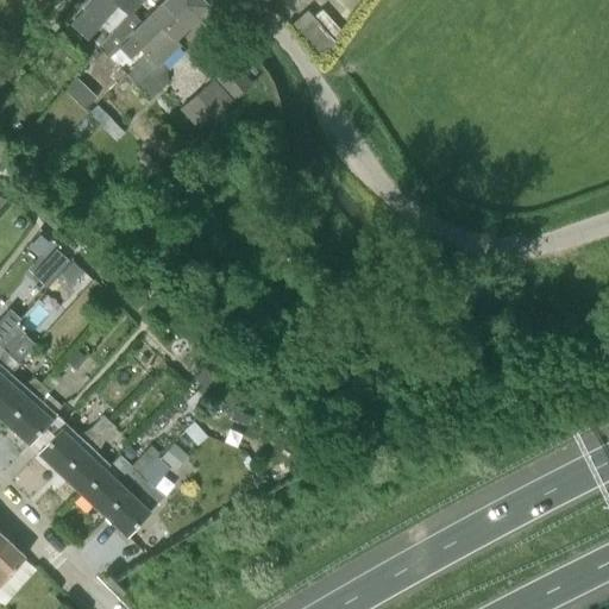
[(86,8),(73,26),(100,49),(132,12),(142,0),(90,0),(85,7),(86,8)]
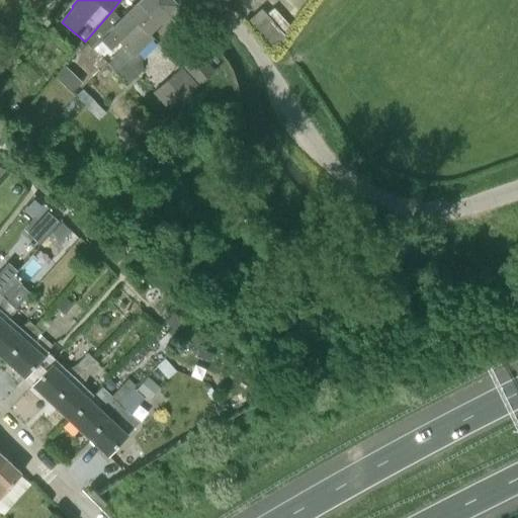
[(112,10),(85,41),(94,50),(103,40),(111,51),(120,41),(127,32),(132,36),(141,26),(138,24),(150,10),(145,6),(150,0),(159,0),(165,6),(155,16),(159,20),(177,5),(172,0),(140,0),(120,20),(112,10)]
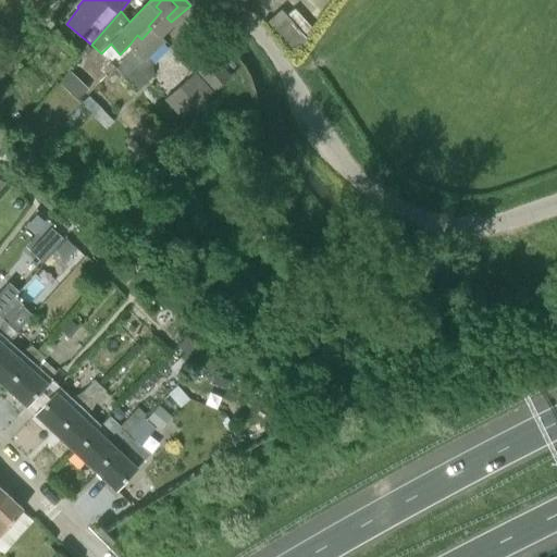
[(165,39),(159,33),(171,22),(166,17),(177,7),(171,0),(161,0),(156,7),(161,11),(148,26),(151,28),(141,39),(137,35),(130,45),(133,49),(121,61),(122,64),(116,70),(124,77),(120,82),(132,97),(146,83),(133,69),(141,59),(144,60),(165,39)]
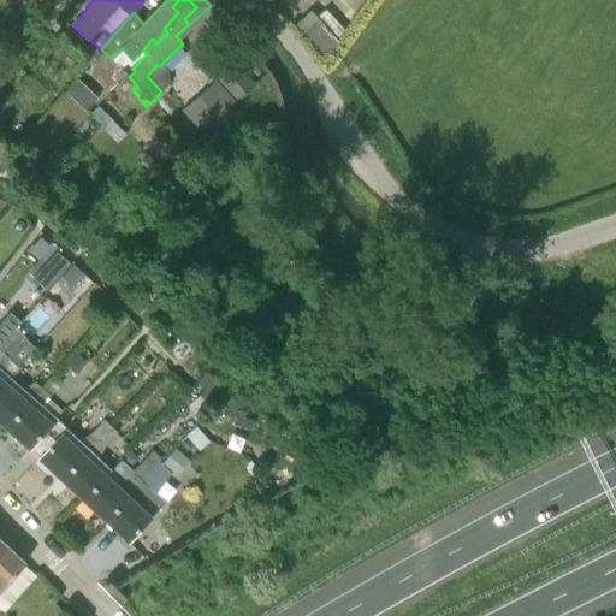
[(324,57),(338,42),(311,11),(295,25),(324,57)]
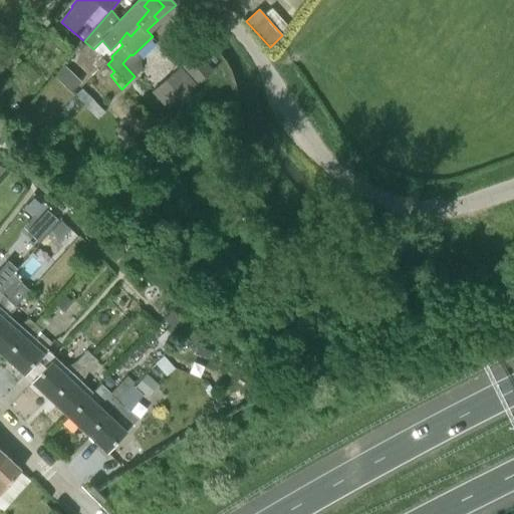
[(197,85),(212,71),(195,53),(180,67),(197,85)]
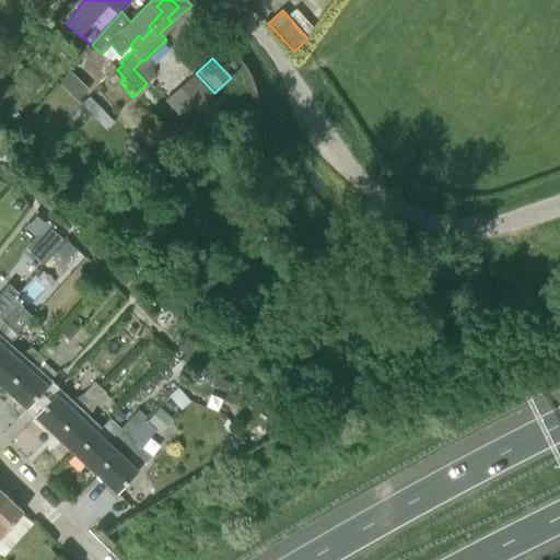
[(79,102),(86,93),(90,91),(71,73),(60,84),(79,102)]
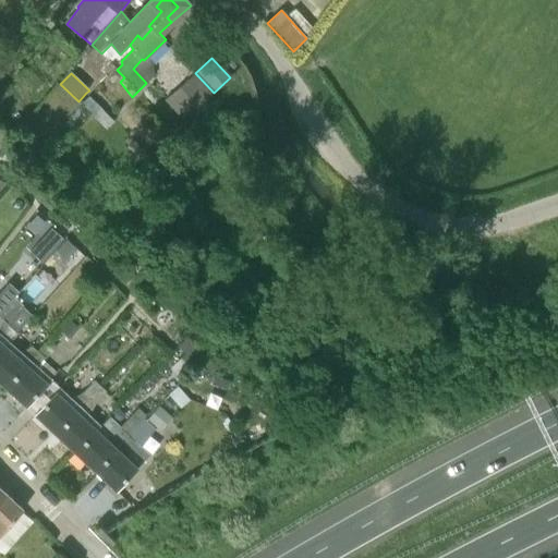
[(182,120),(210,93),(193,74),(165,101),(182,120)]
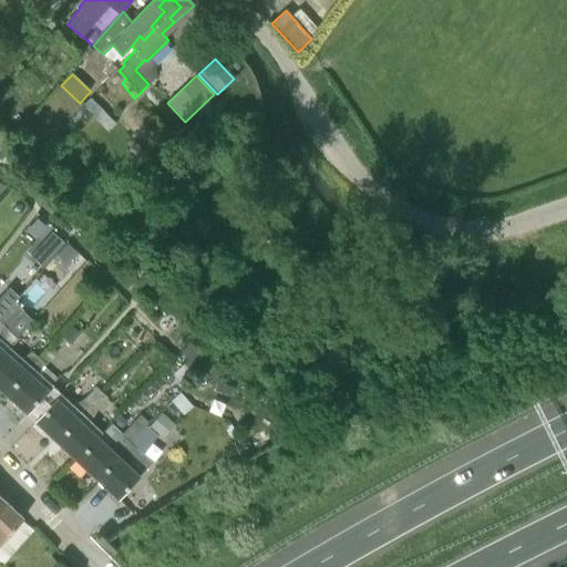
[(101,110),(88,94),(80,103),(93,116),(107,132),(116,123),(102,109),(101,110)]
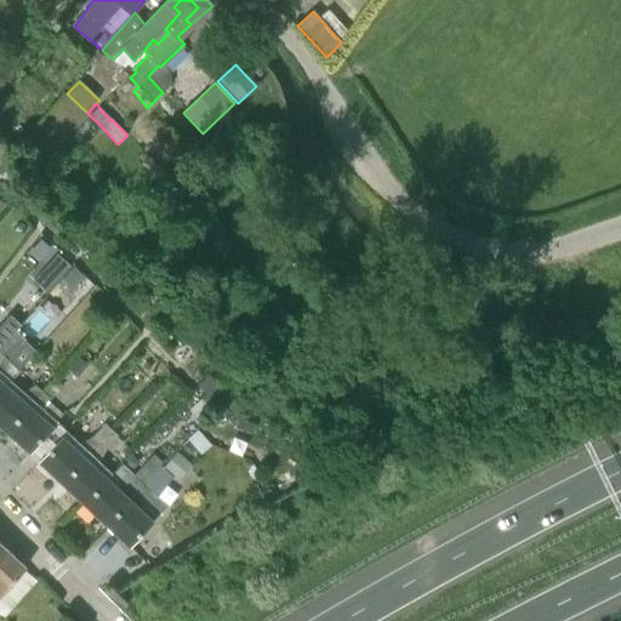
[(47,291),(70,266),(57,254),(34,280),(47,291)]
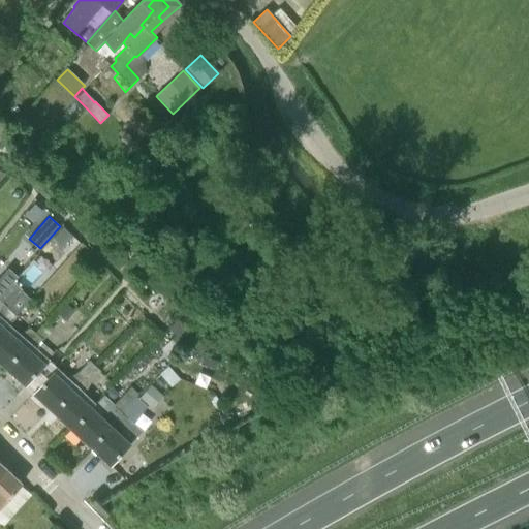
[(0,336),(11,323),(17,317),(6,308),(22,290),(13,282),(0,297),(0,336)]
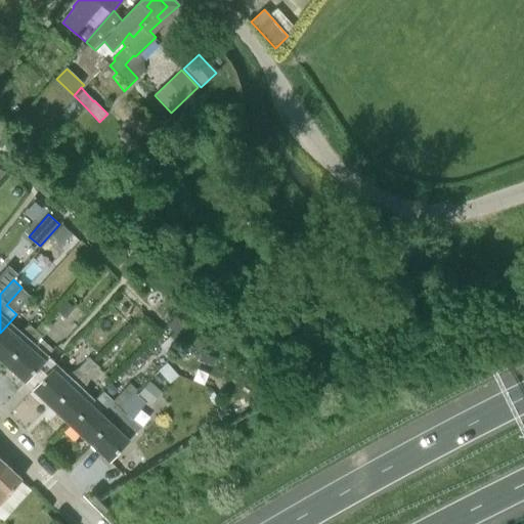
[(58,310),(66,316),(74,306),(67,301),(58,310)]
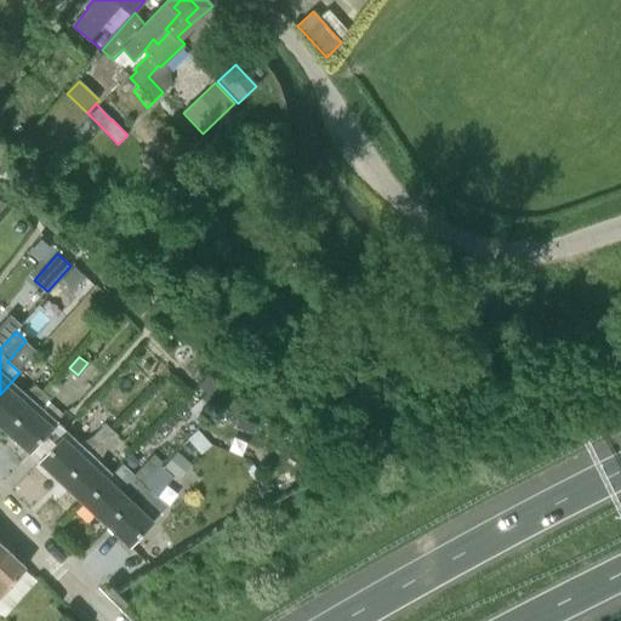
[(214,410),(226,397),(228,394),(208,375),(198,386),(205,394),(201,398),(214,410)]
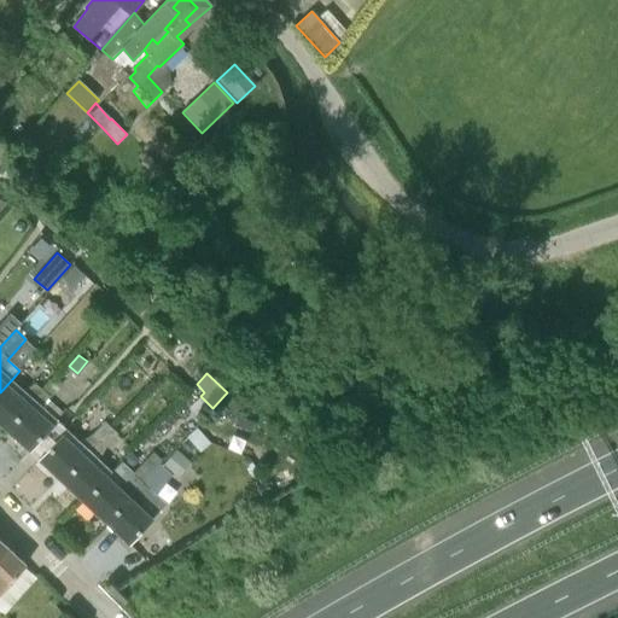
[(27,389),(13,378),(0,392),(0,423),(7,430),(44,391),(35,383),(27,389)]
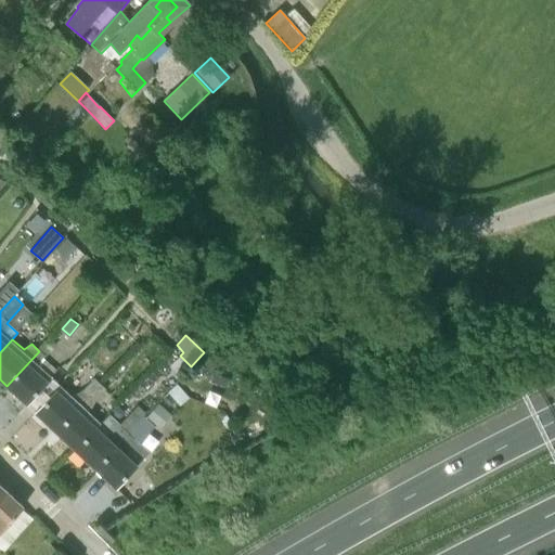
[(27,404),(48,381),(53,374),(41,363),(44,356),(39,351),(7,386),(27,404)]
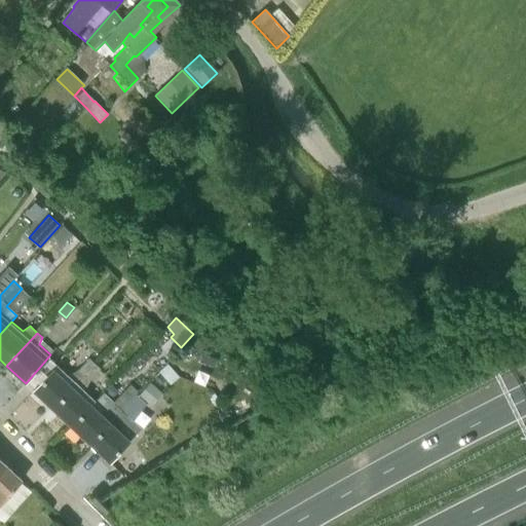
[(53,409),(95,366),(88,360),(78,370),(64,378),(54,369),(33,390),(53,409)]
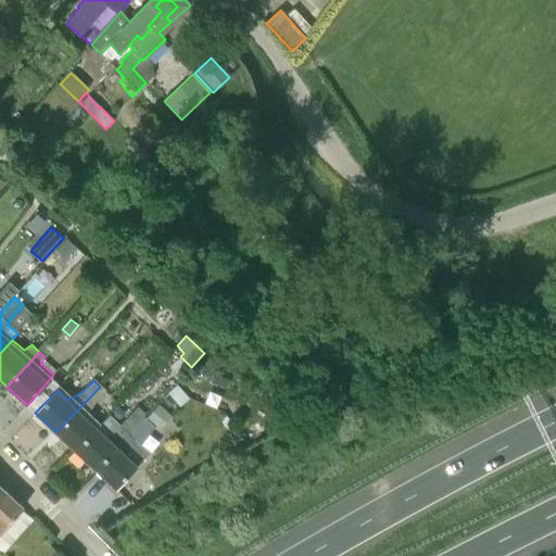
[(190,400),(178,386),(169,393),(180,407),(190,400)]
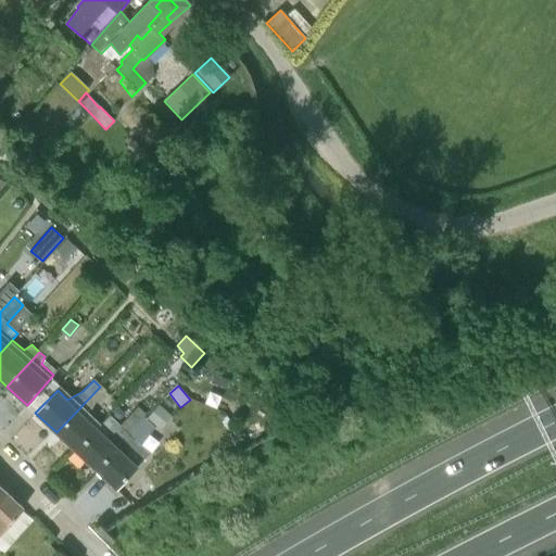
[(76,452),(98,429),(87,418),(95,403),(105,392),(100,387),(57,432),(76,452)]
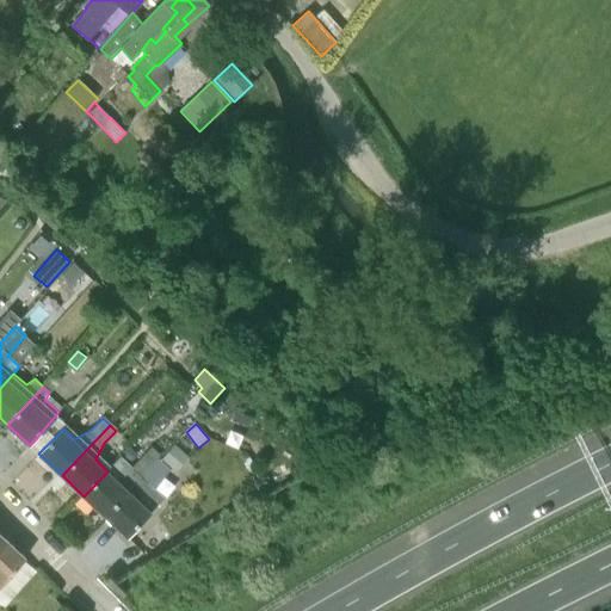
[(155,461),(147,452),(131,468),(122,457),(107,471),(84,497),(106,518),(160,461),(158,458),(155,461)]
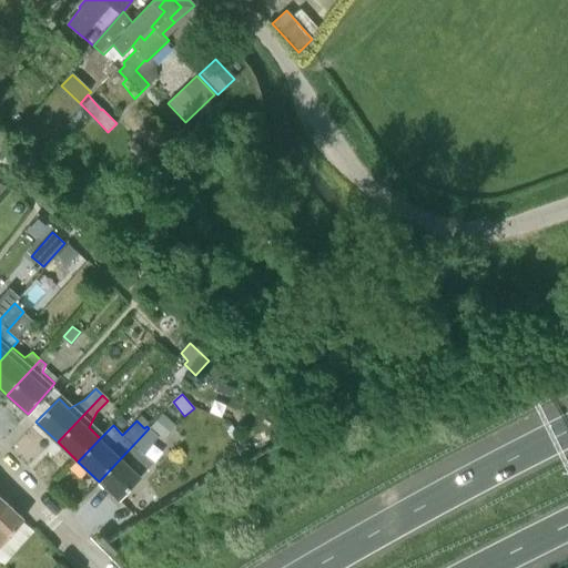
[(119,499),(151,465),(141,455),(159,437),(149,428),(99,482),(119,499)]
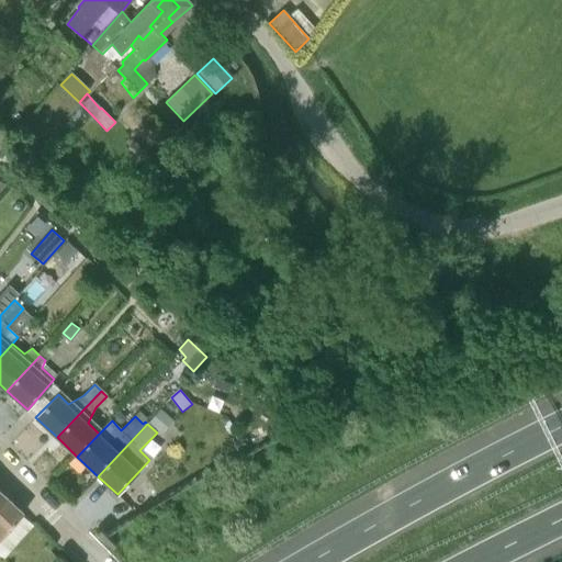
[(0,540),(23,514),(6,497),(0,503),(0,540)]
